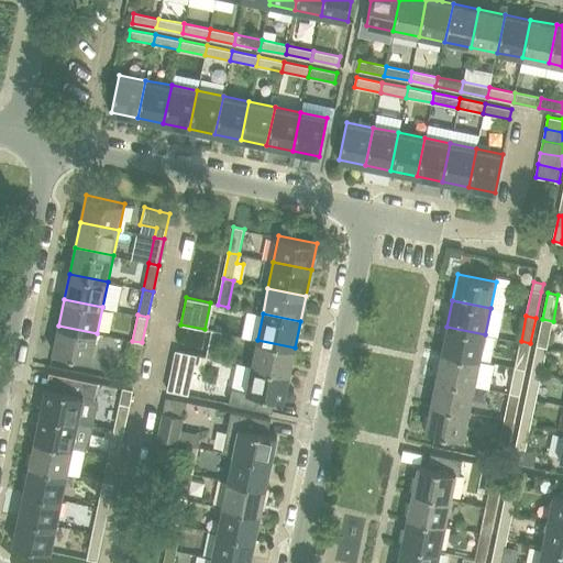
[(548,346),(553,321),(542,319),(538,344),(548,346)]
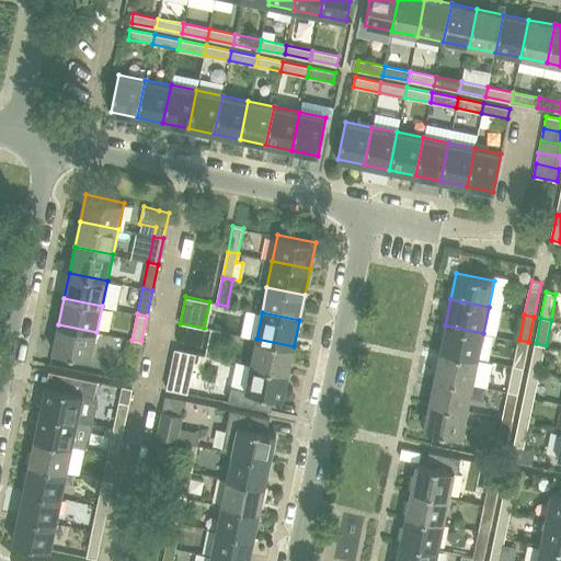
[(91,358),(96,332),(58,324),(53,351),(91,358)]
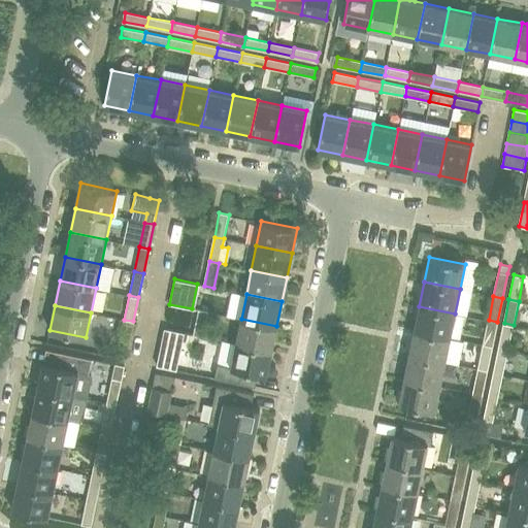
[(419,306),(414,330),(450,337),(455,314),(419,306)]
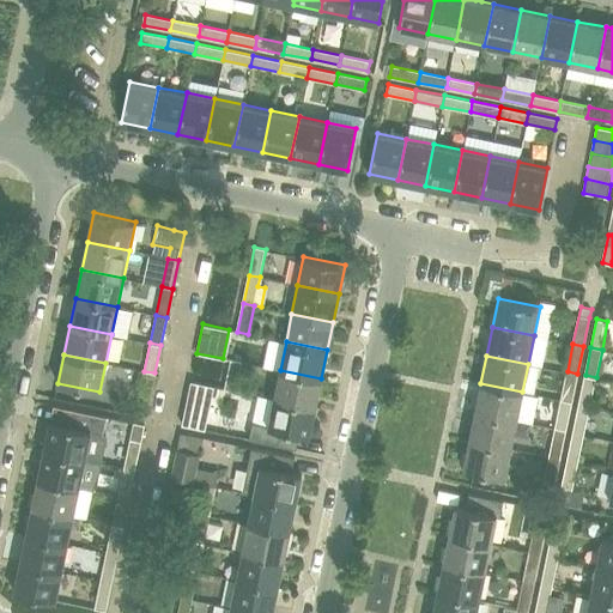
[(236,389),(242,362),(231,359),(225,388),(236,389)]
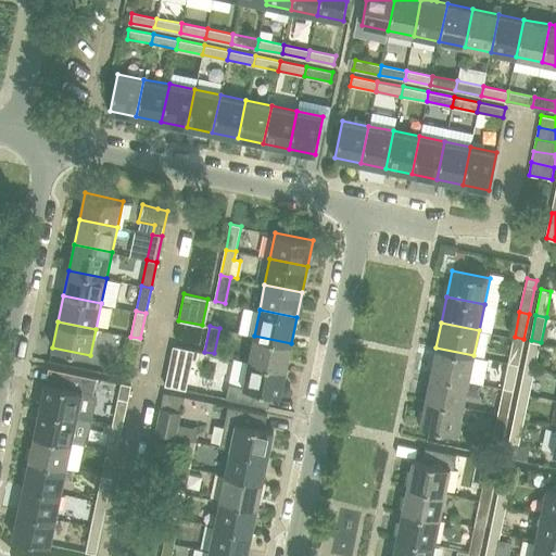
[(287,368),(291,343),(254,336),(249,361),(287,368)]
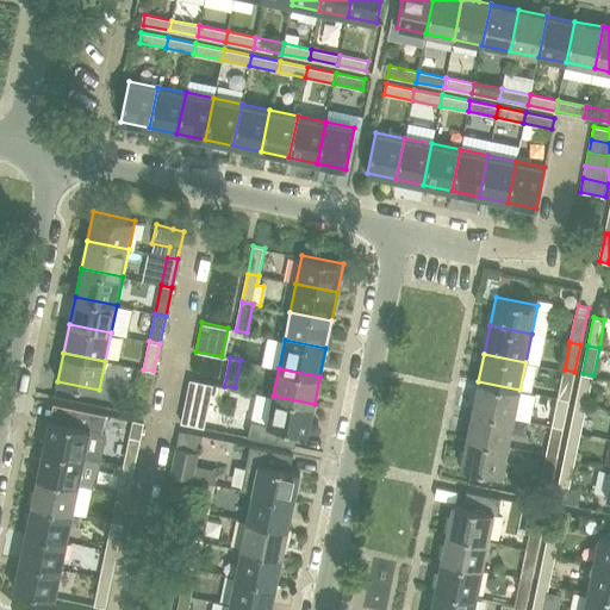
[(148,399),(154,371),(143,369),(137,397),(148,399)]
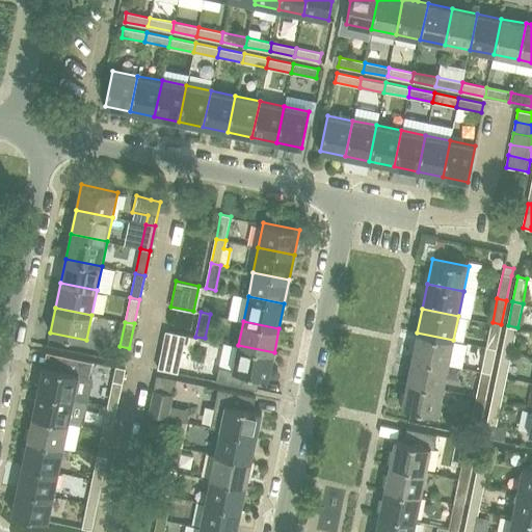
[(496,349),(501,324),(493,322),(487,347),(496,349)]
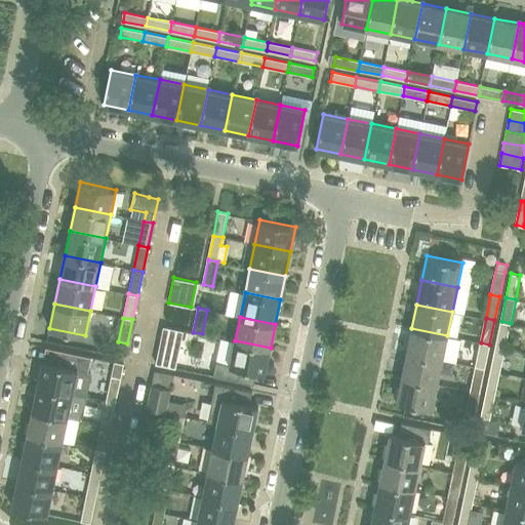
[(506,348),(511,323),(501,321),(496,346),(506,348)]
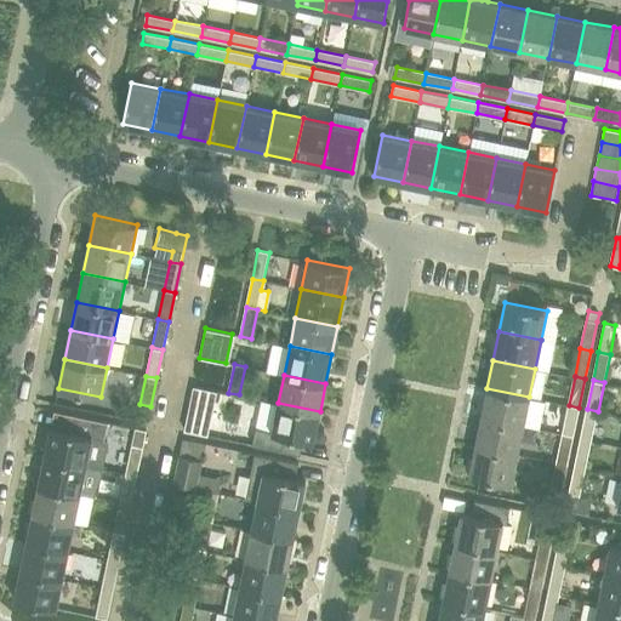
[(217,389),(194,385),(188,414),(211,419),(217,389)]
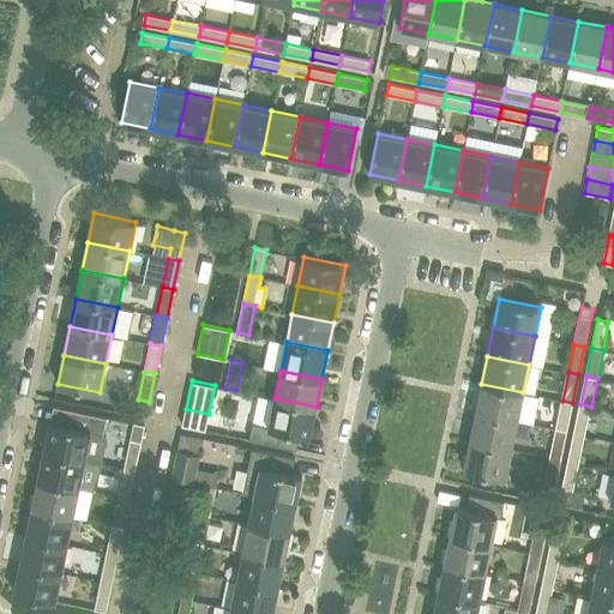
[(517,421),(523,392),(481,384),(476,411),(517,421)]
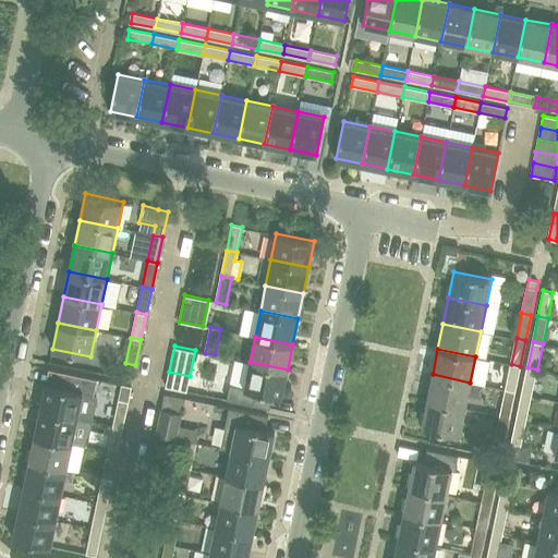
[(282,397),(288,370),(250,362),(244,388),(282,397)]
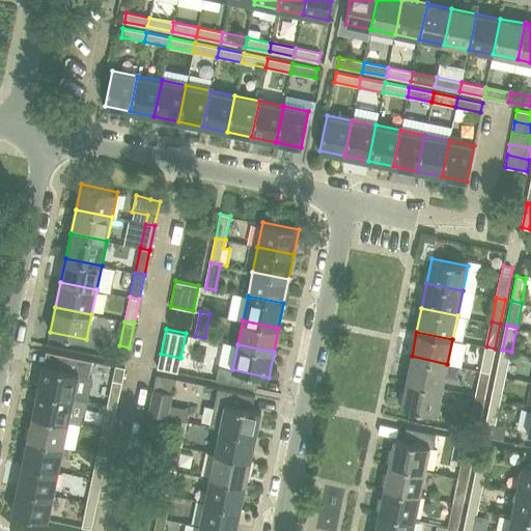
[(490,372),(495,348),(486,346),(481,370),(490,372)]
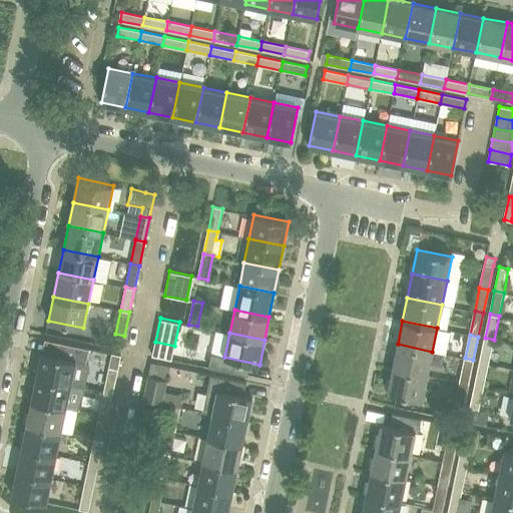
[(489,363),(494,340),(485,338),(480,361),(489,363)]
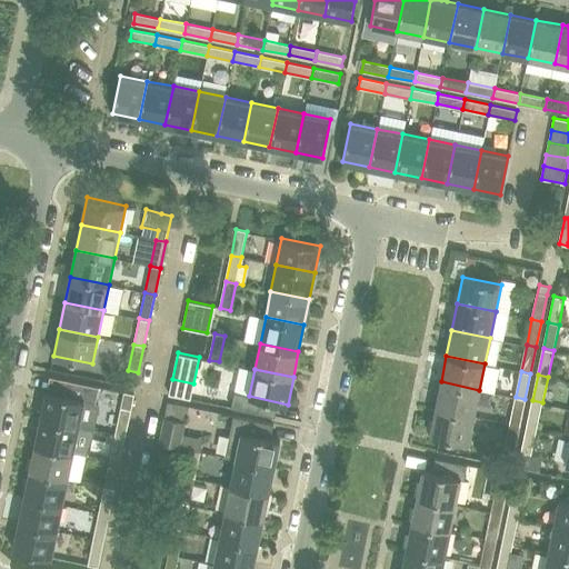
[(79,426),(90,428),(99,386),(60,378),(57,393),(46,391),(40,418),(79,426)]
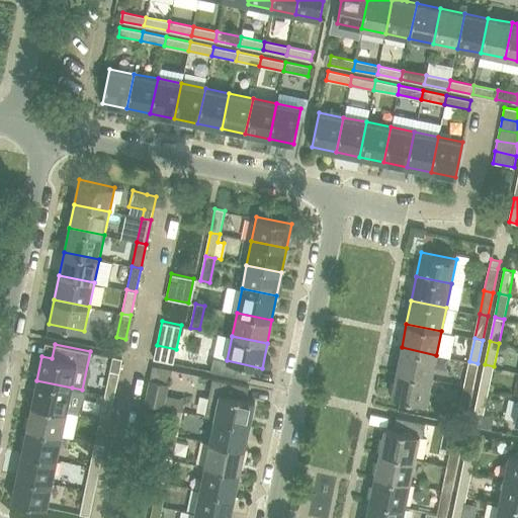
[(431,378),(436,355),(402,347),(397,371),(431,378)]
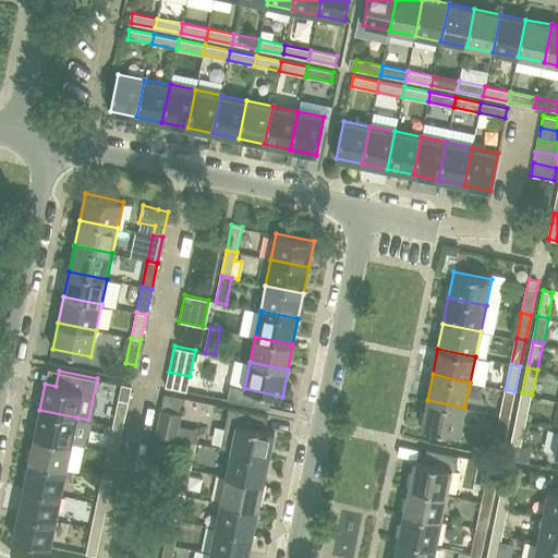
[(123,427),(129,402),(132,386),(122,385),(113,425),(123,427)]
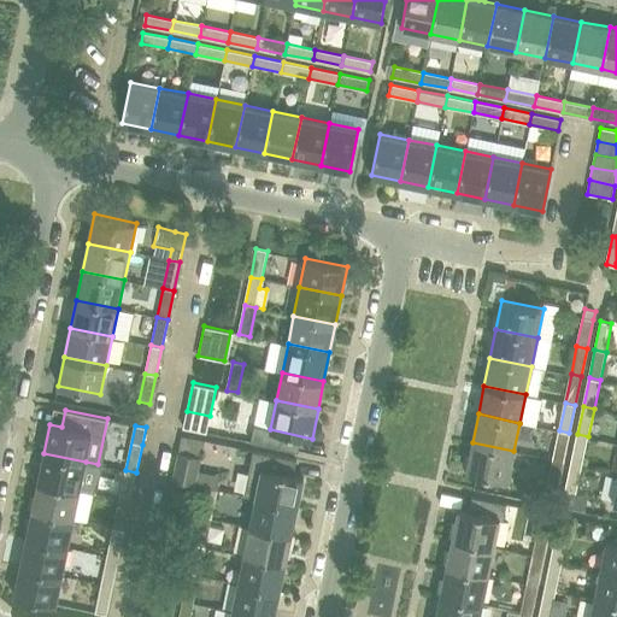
[(564,462),(569,433),(559,430),(553,459),(564,462)]
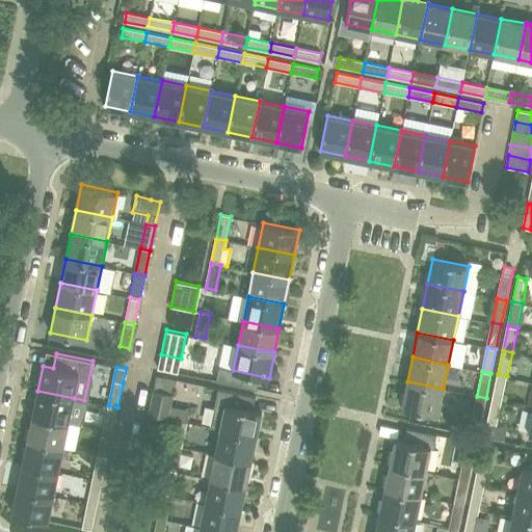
[(502,401),(507,376),(498,374),(493,399),(502,401)]
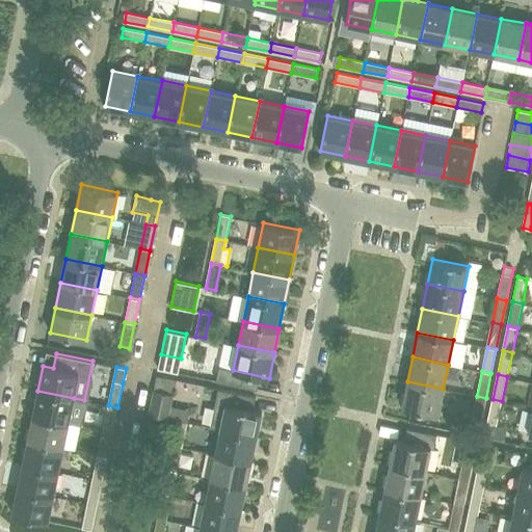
[(437,414),(443,389),(407,381),(402,406),(437,414)]
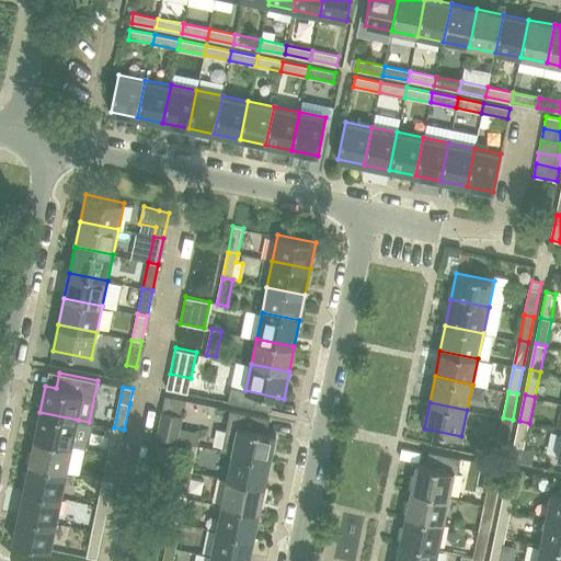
[(276,434),(265,432),(268,418),(230,410),(221,450),(232,453),(271,460),(276,434)]
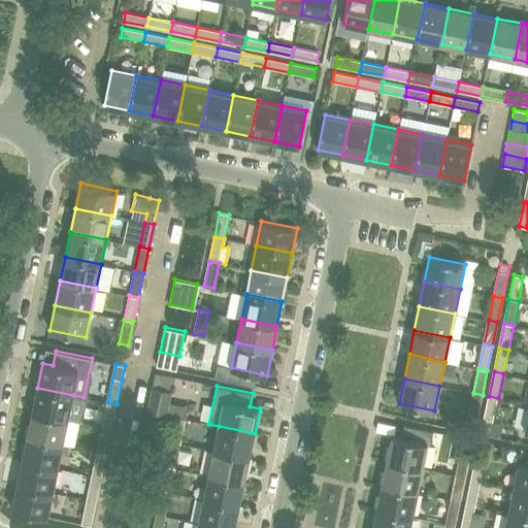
[(167,416),(172,391),(152,387),(146,411),(167,416)]
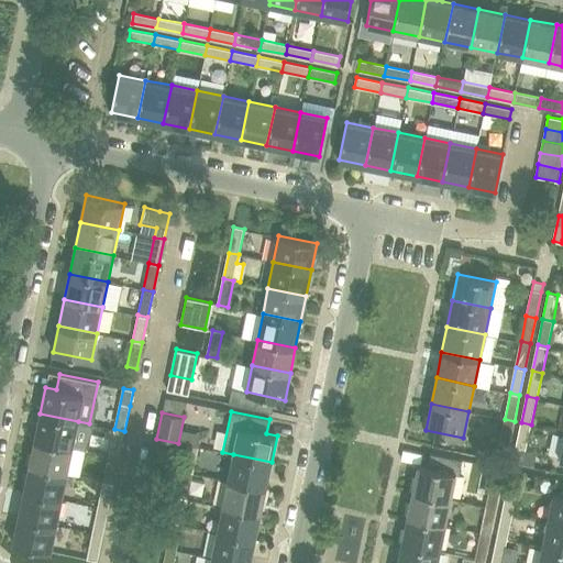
[(73,448),(78,421),(40,414),(34,440),(73,448)]
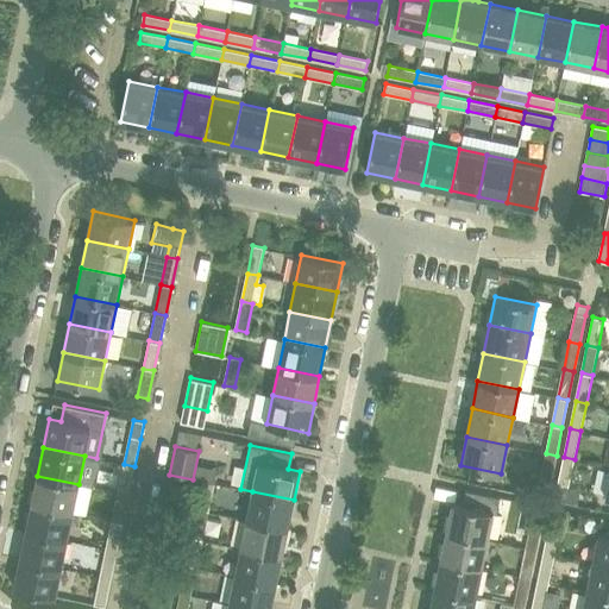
[(551,483),(557,456),(546,453),(540,482),(551,483)]
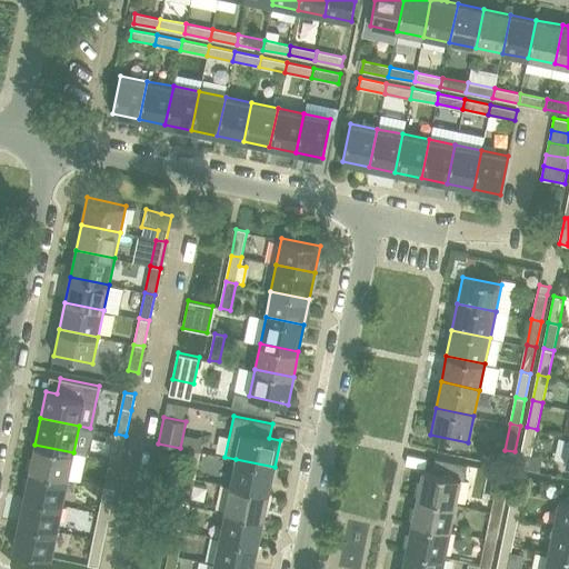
[(531,456),(537,429),(527,427),(521,453),(531,456)]
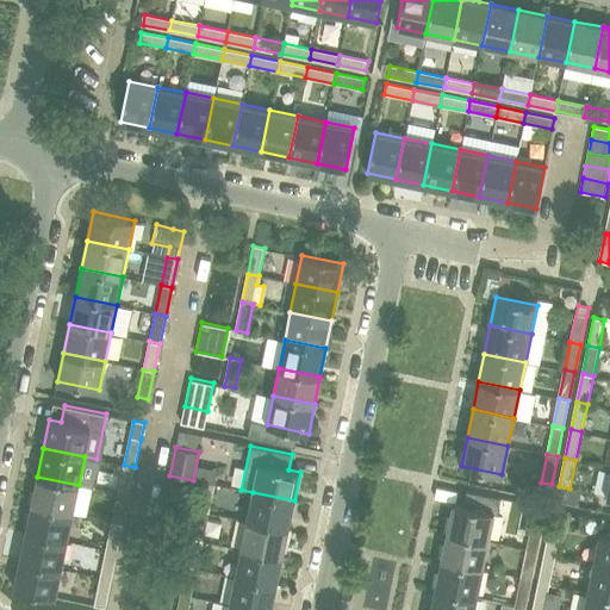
[(129,496),(135,467),(124,465),(118,493),(129,496)]
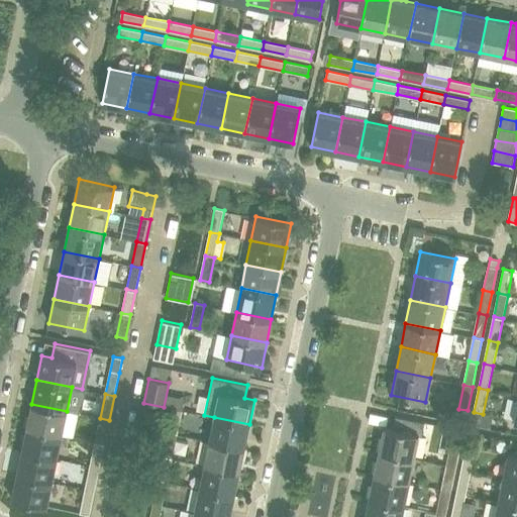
[(62,434),(67,411),(31,404),(26,427),(62,434)]
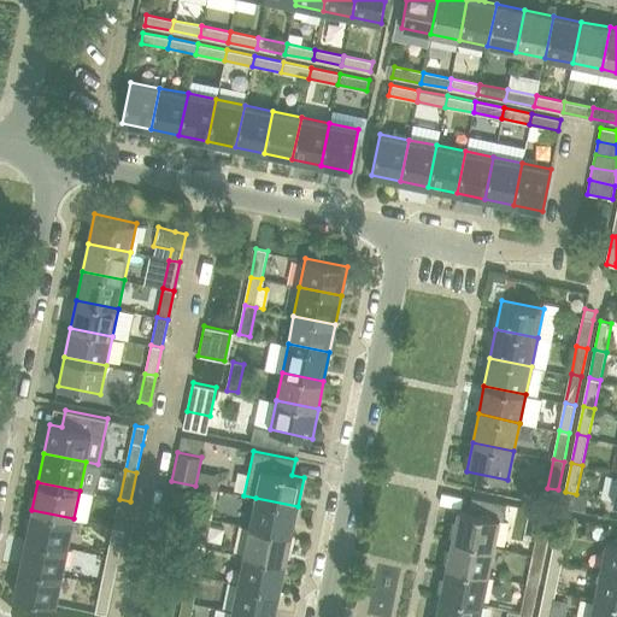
[(212,518),(217,489),(207,487),(201,516),(212,518)]
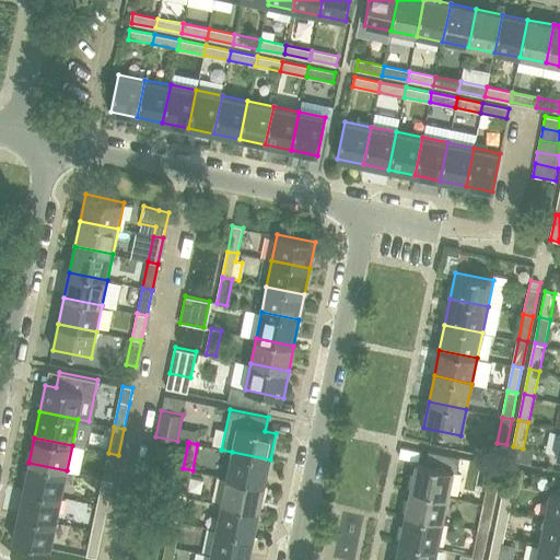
[(265,485),(270,459),(232,452),(226,477),(265,485)]
